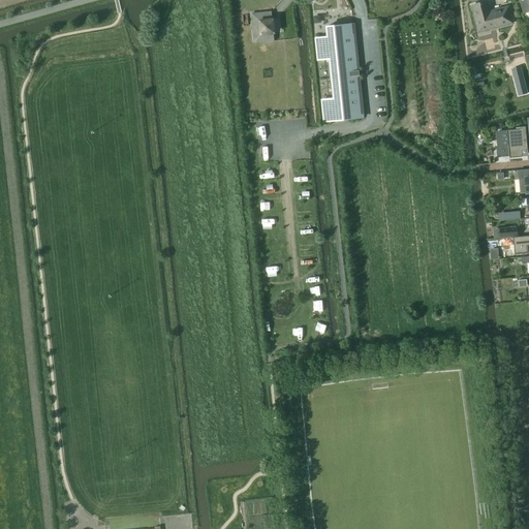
[(479,31),(511,23),(508,8),(490,12),(488,2),(473,6),(479,31)]
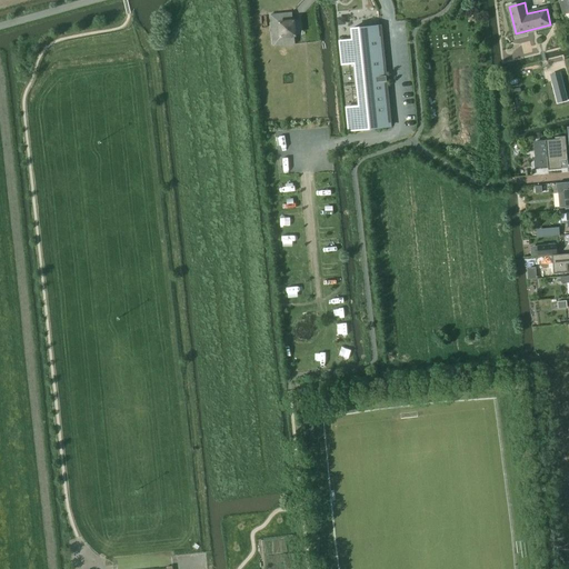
[(270,16),(273,47),(296,45),(292,13),(270,16)]
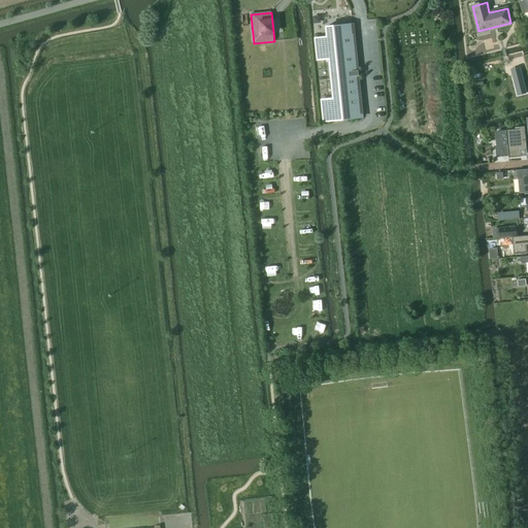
[(364,118),(354,24),(325,26),(326,36),(314,37),(317,61),(328,60),(332,98),(320,99),(323,122),(364,118)]
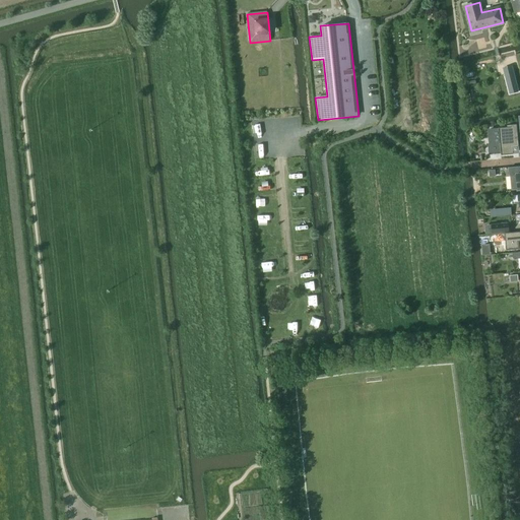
[(519,92),(514,73),(505,75),(510,94),(519,92)]
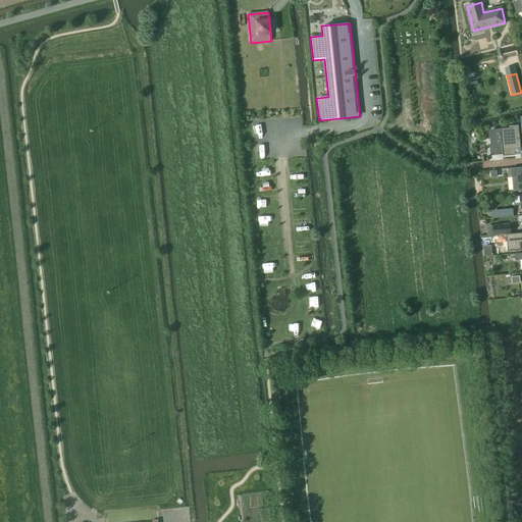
[(502,129),(489,131),(491,146),(489,146),(490,154),(504,153),(504,155),(515,154),(514,147),(520,147),(518,125),(509,125),(510,128),(502,129)]
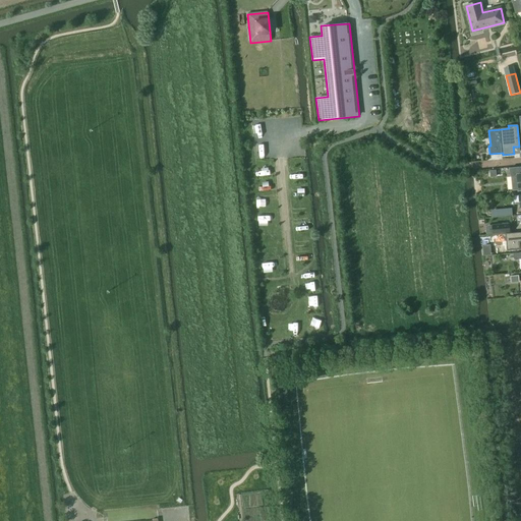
[(520,167),(510,168),(510,176),(517,175),(518,191),(520,190),(520,167)]
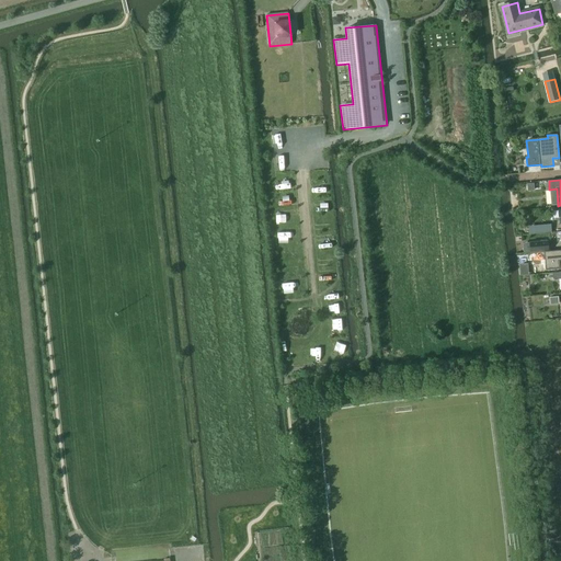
[(548,242),(531,243),(531,251),(548,250),(548,242)]
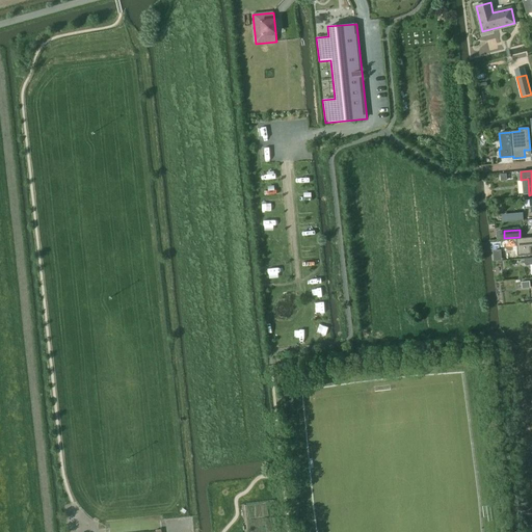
[(531,237),(516,239),(519,256),(531,255),(531,247),(531,246),(531,237)]
